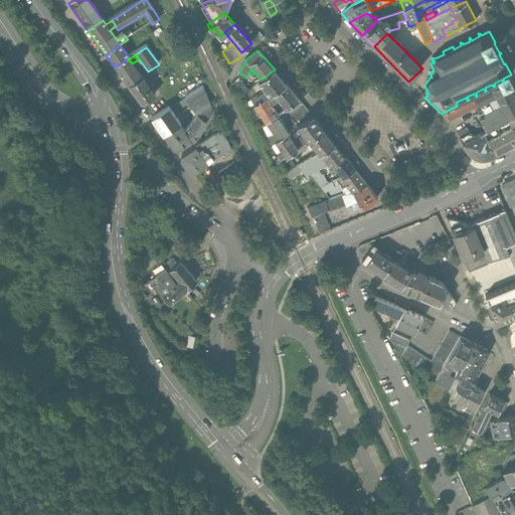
[(129,89),(143,79),(139,73),(136,68),(132,63),(128,58),(115,67),(129,89)]
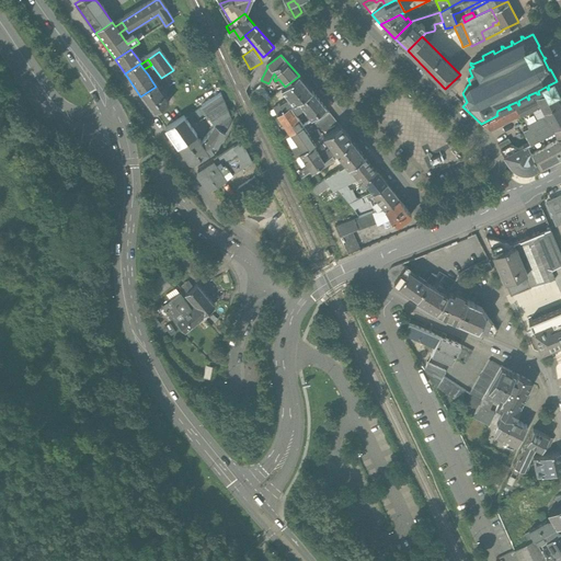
[(277,115),(312,92),(298,77),(285,87),(282,90),(290,101),(289,102),(287,100),(275,107),(274,105),(271,107),(272,110),(273,110),(276,115),(277,114),(277,115)]
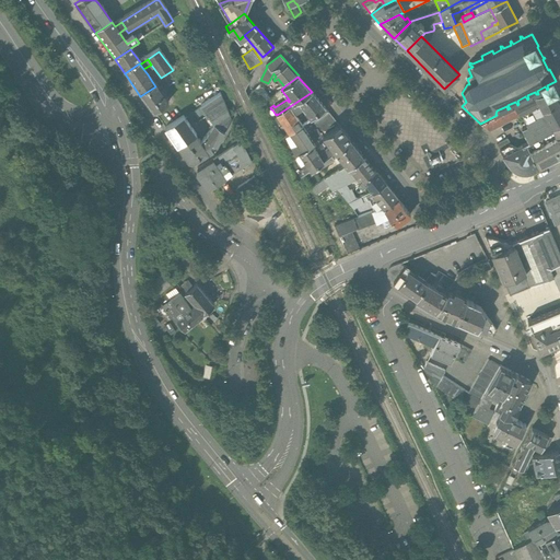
[(257,97),(265,104),(270,98),(259,84),(254,91),(256,97),(257,97)]
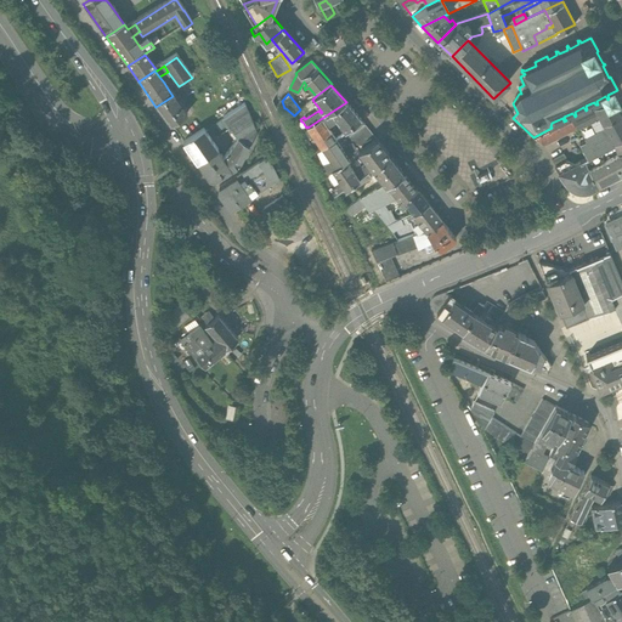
[(156,107),(171,128),(187,117),(182,109),(180,107),(173,96),(156,107)]
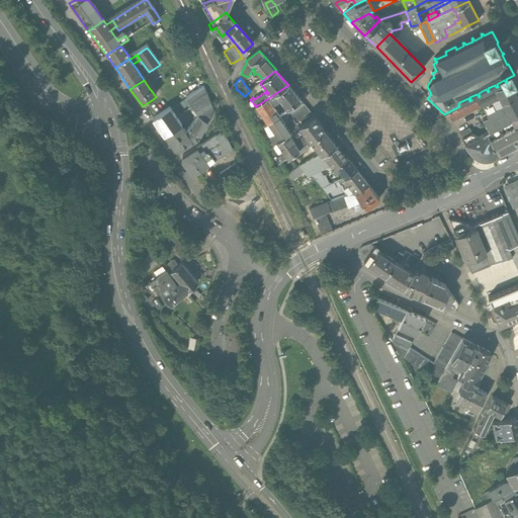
[(517,97),(510,82),(445,115),(452,121),(483,106),(488,116),(484,119),(490,132),(511,120),(517,116),(517,97)]
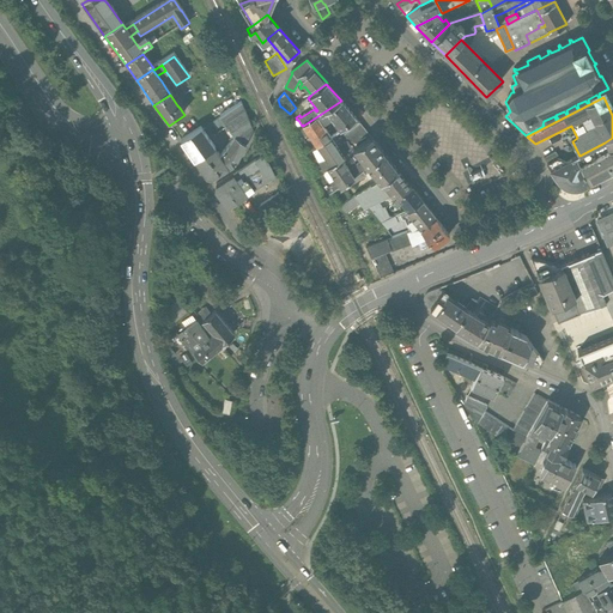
[(356,119),(341,101),(303,126),(317,146),(331,138),(321,123),(325,123),(332,119),(340,131),(356,119)]
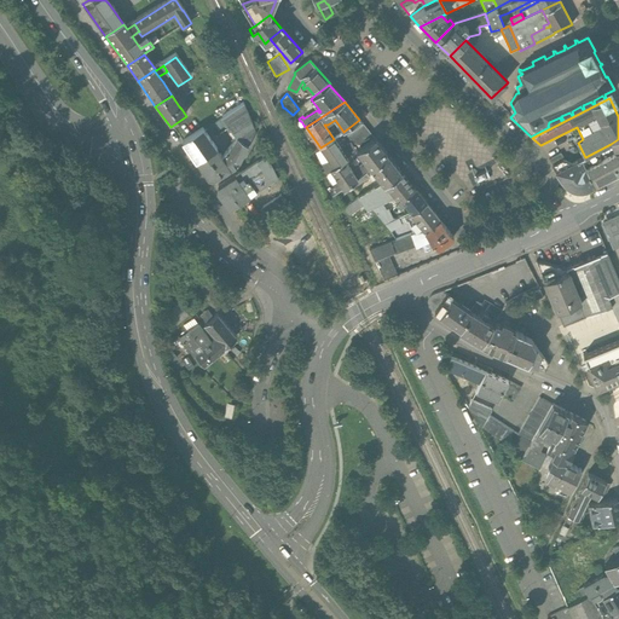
[(248,145),(255,131),(244,104),(223,119),(237,137),(238,138),(248,145)]
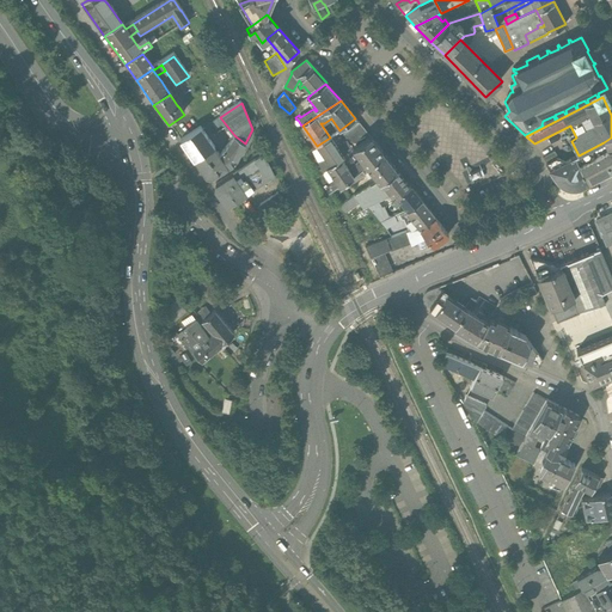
[(347,141),(353,150),(371,138),(359,124),(343,135),(347,141)]
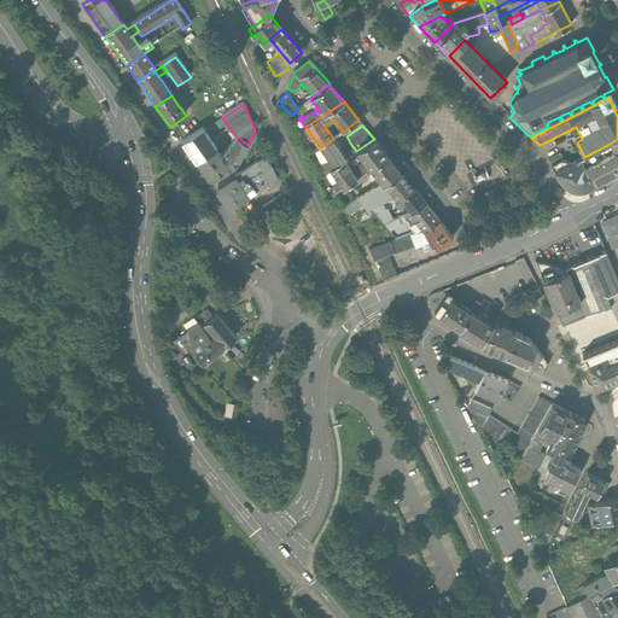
[(214,182),(237,167),(248,145),(238,138),(237,136),(233,139),(235,141),(222,158),(221,157),(222,155),(221,152),(219,155),(203,130),(182,145),(209,181),(214,182)]
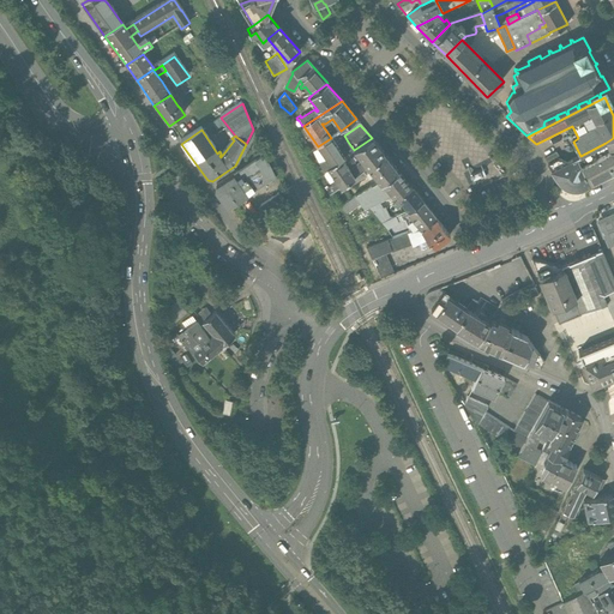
[(344,156),(354,150),(348,142),(338,149),(331,138),(318,146),(314,149),(314,150),(325,170),(327,168),(341,160),(344,156)]
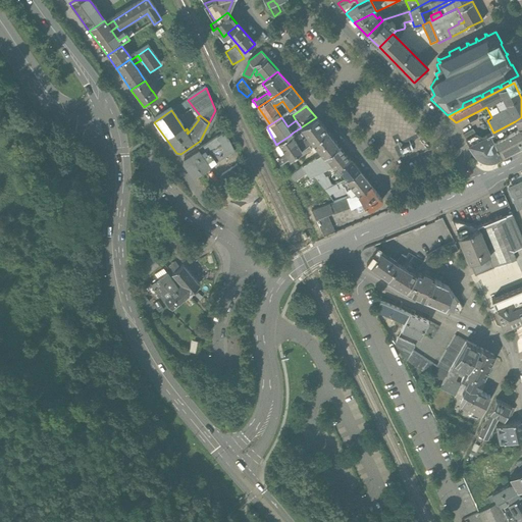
[(308,146),(313,142),(326,132),(316,117),(301,127),(309,138),(298,147),(290,136),(278,143),(288,156),(281,160),(283,164),(291,160),(296,156),(296,155),(308,146)]
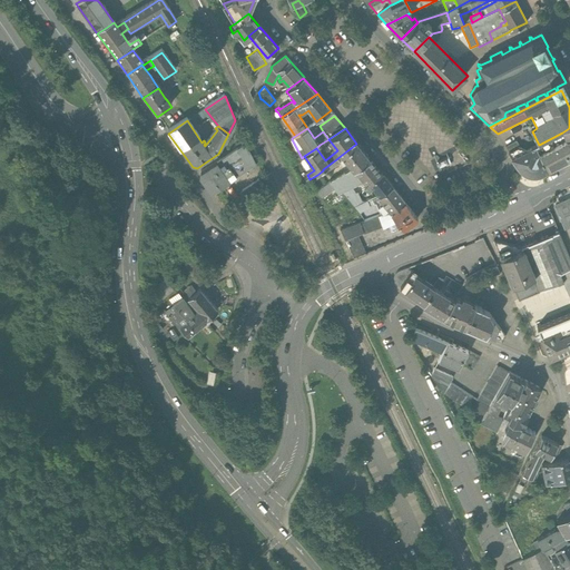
[(569,128),(562,133),(567,140),(539,155),(548,172),(569,159),(569,128)]
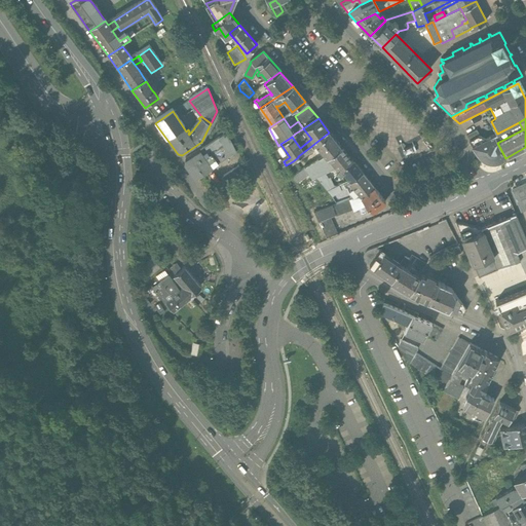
[(497,143),(523,129),(519,122),(497,134),(494,136),(497,143)]
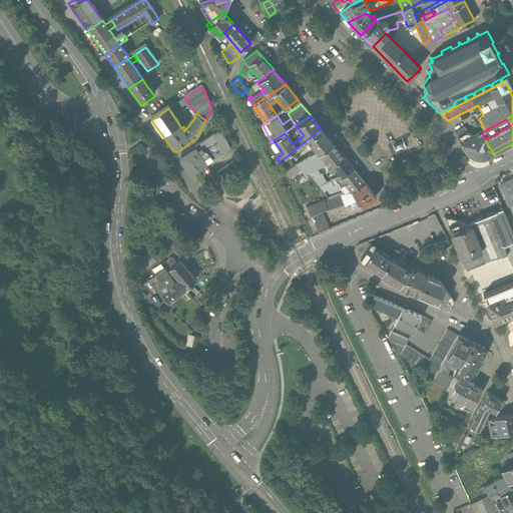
[(455,132),(458,137),(466,132),(468,131),(465,127),(455,132)]
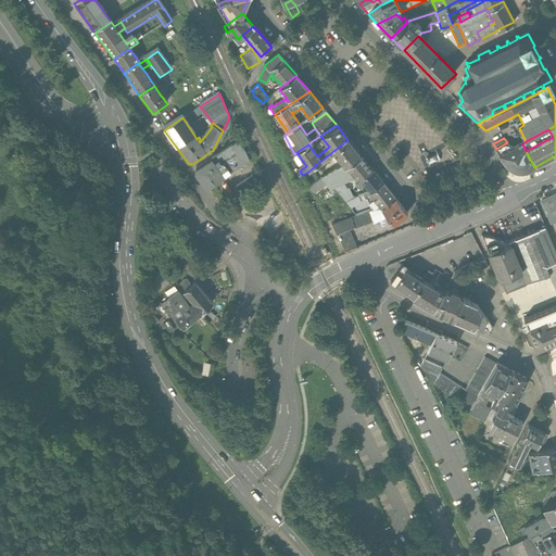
[(236,151),(239,152),(244,148),(239,139),(218,155),(218,156),(219,155),(222,160),(228,155),(236,151)]
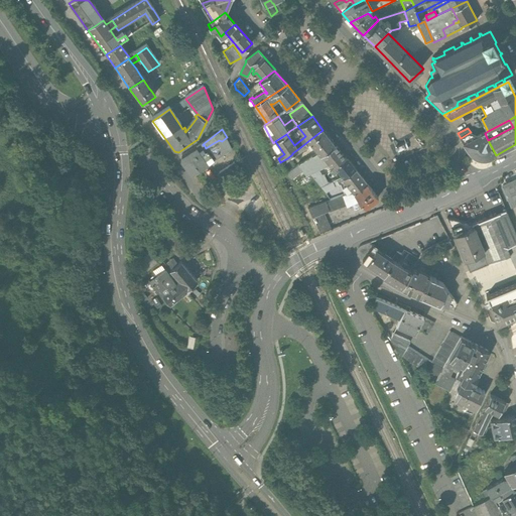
[(319,153),(335,144),(323,130),(309,140),(319,153)]
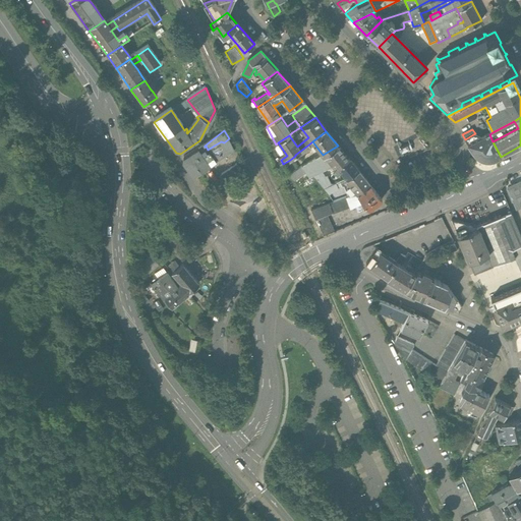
[(496,160),(501,157),(493,141),(489,134),(482,138),(473,134),(465,139),(471,152),(475,156),(479,159),(484,161),(490,161),(496,160)]
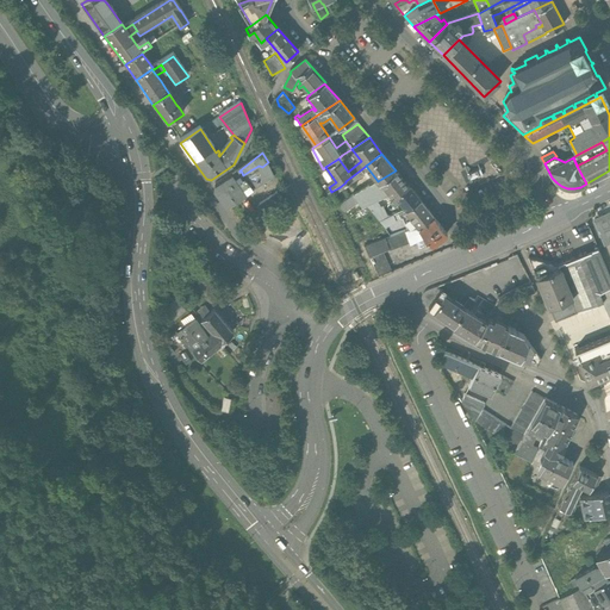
[(268,162),(262,167),(241,181),(240,180),(241,179),(240,176),(241,176),(240,175),(237,172),(216,186),(215,191),(226,207),(274,174),(268,162)]
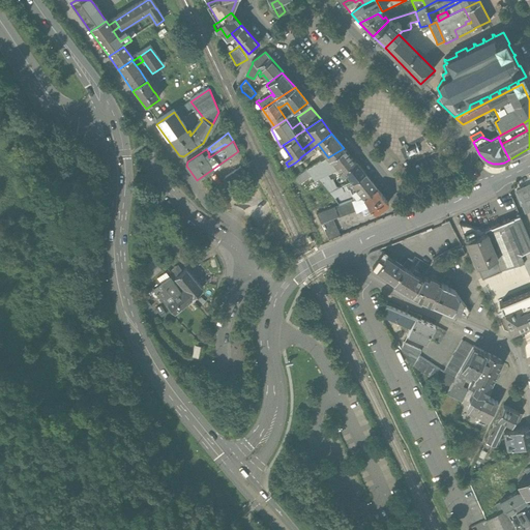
[(303,162),(316,153),(313,148),(300,157),(300,158),(295,163),(297,166),(299,164),(300,165),(303,162)]
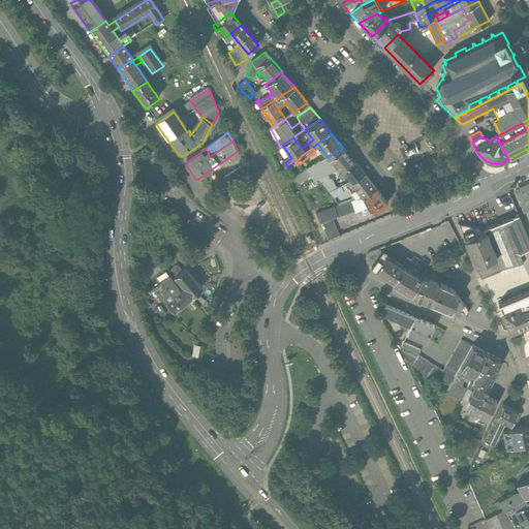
[(340,173),(354,162),(343,148),(328,157),(307,170),(311,177),(330,164),(331,161),(340,173)]
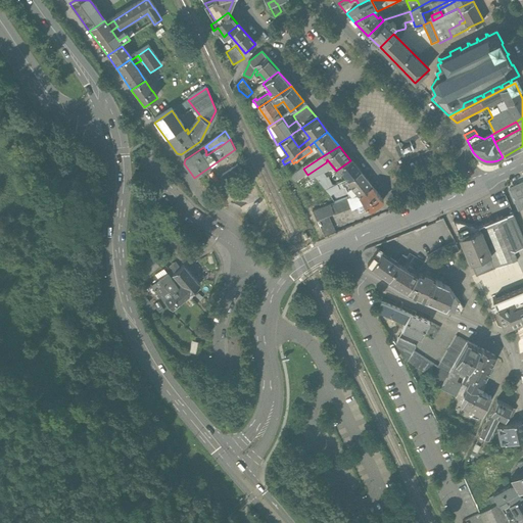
[(348,182),(361,173),(350,160),(336,171),(334,173),(338,178),(342,175),(347,181),(348,182)]
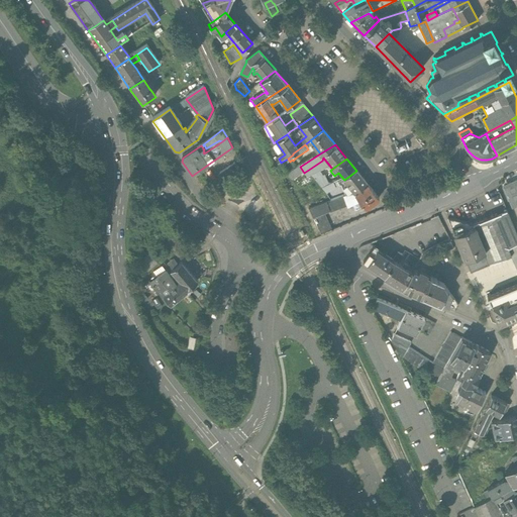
[(304,173),(300,167),(296,169),(300,176),(304,173)]
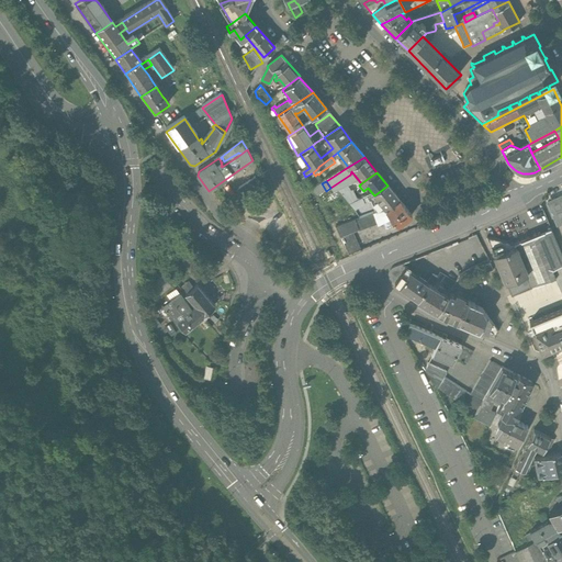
[(326,191),(322,183),(313,190),(317,198),(326,191)]
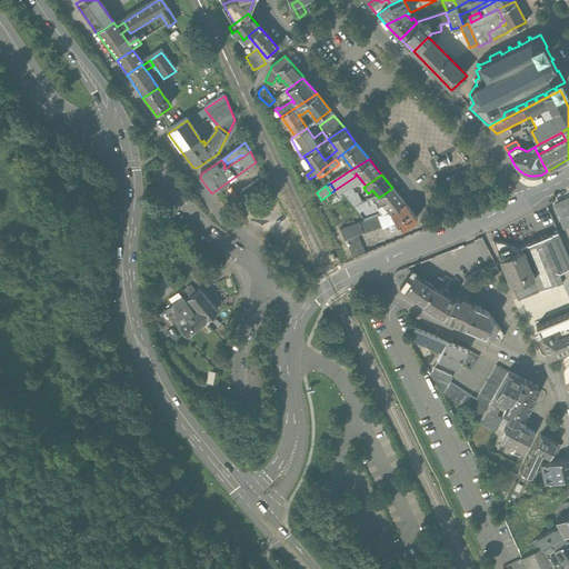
[(391,215),(405,203),(392,188),(379,198),(378,197),(375,199),(377,201),(378,199),(390,215),(391,215)]
